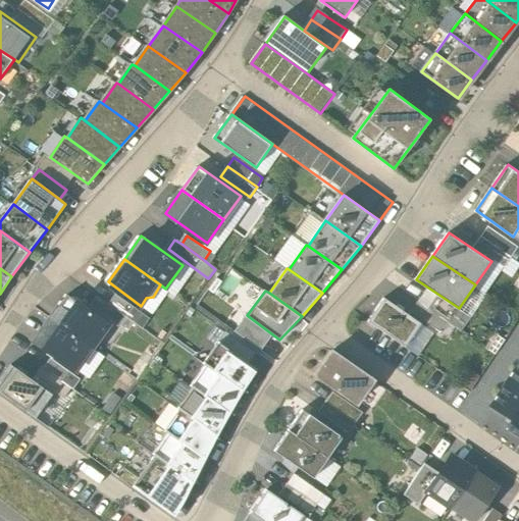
[(111,323),(68,295),(52,318),(94,348),(111,323)]
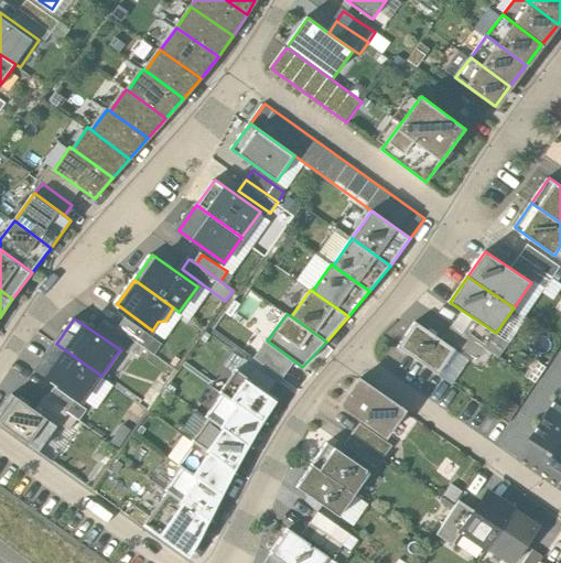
[(127,318),(119,328),(138,342),(157,355),(163,345),(127,318)]
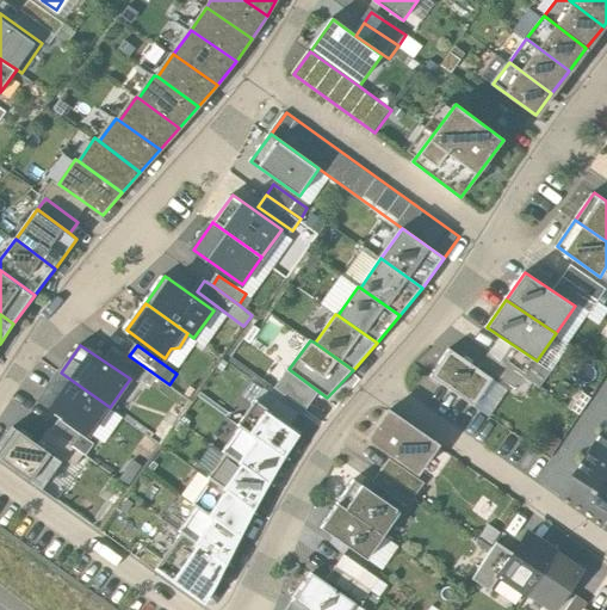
[(149,370),(129,356),(116,346),(109,358),(142,381),(149,370)]
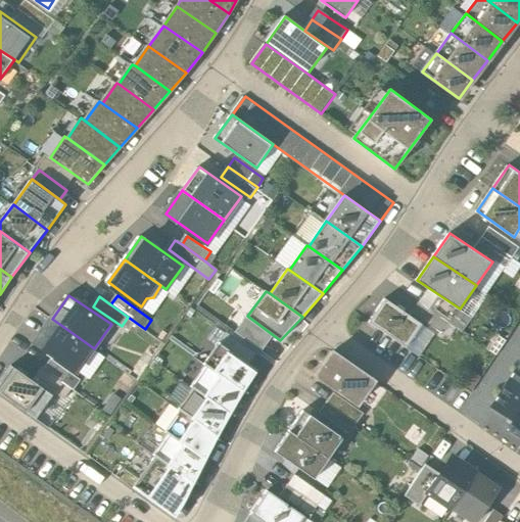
[(385,297),(369,321),(407,347),(423,324),(385,297)]
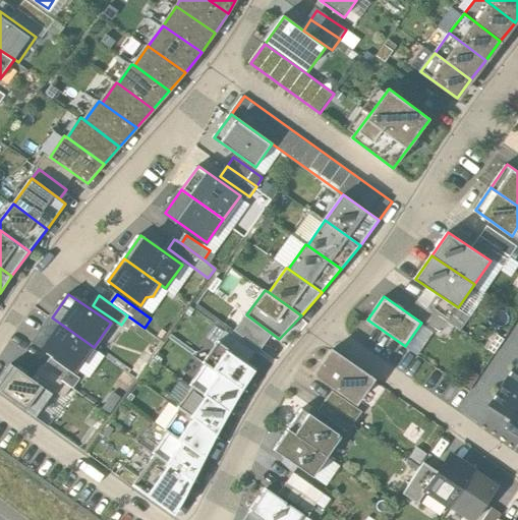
[(52,318),(36,341),(77,370),(94,347),(52,318)]
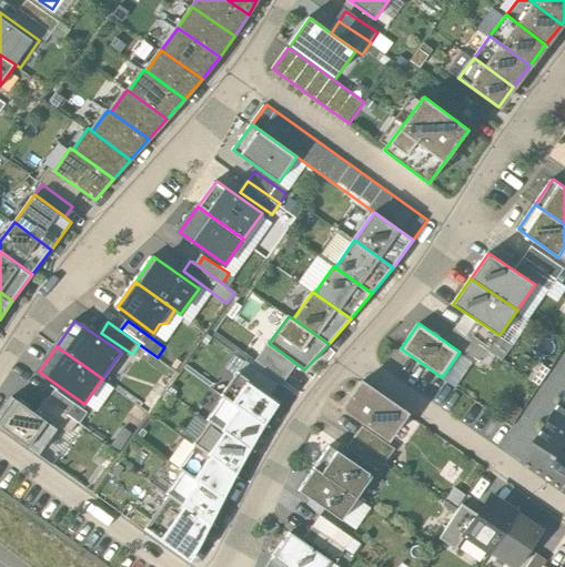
[(265,425),(281,401),(240,371),(222,395),(224,396),(265,425)]
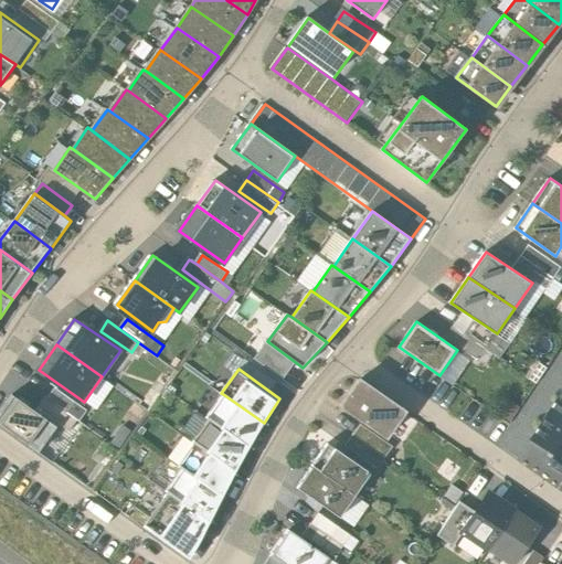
[(360,379),(342,405),(388,436),(406,411),(360,379)]
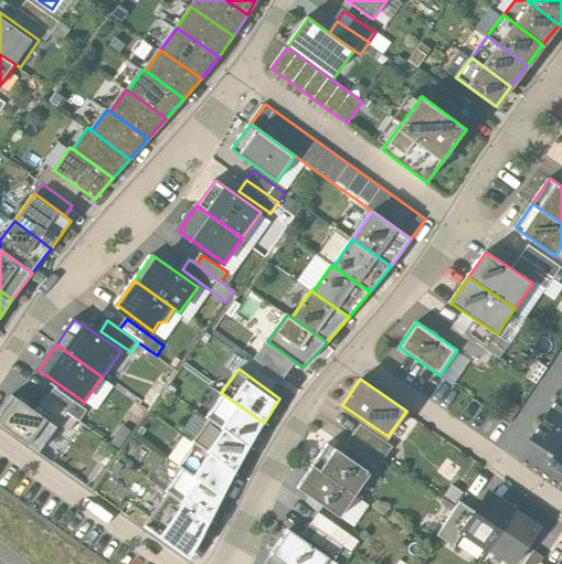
[(89,411),(57,389),(51,398),(78,418),(82,421),(89,411)]
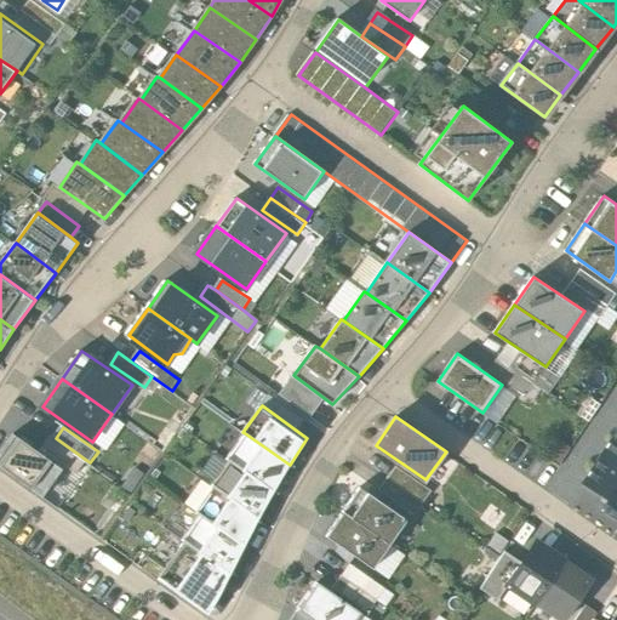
[(616,431),(604,450),(616,458),(616,431)]
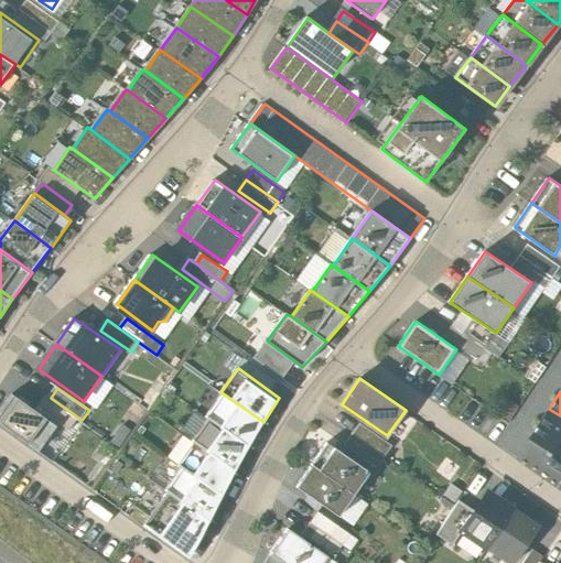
[(58,426),(13,393),(0,411),(0,421),(41,451),(58,426)]
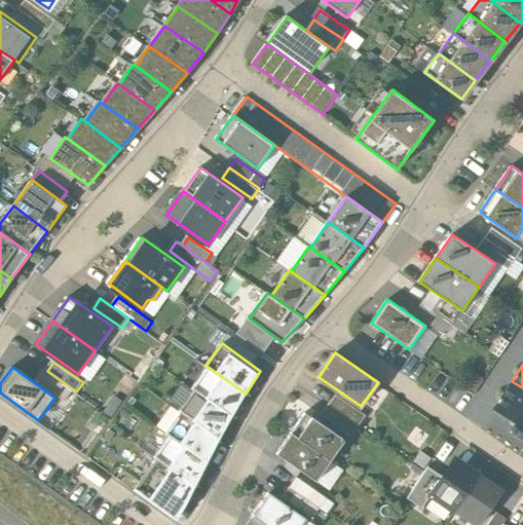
[(232,415),(246,394),(208,367),(193,387),(195,389),(232,415)]
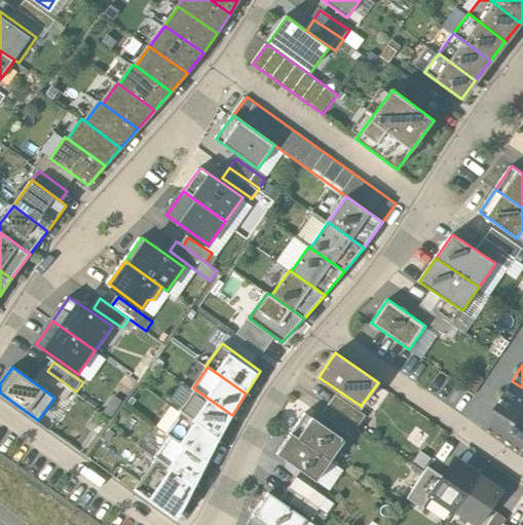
[(73,389),(47,371),(44,369),(37,379),(66,400),(73,389)]
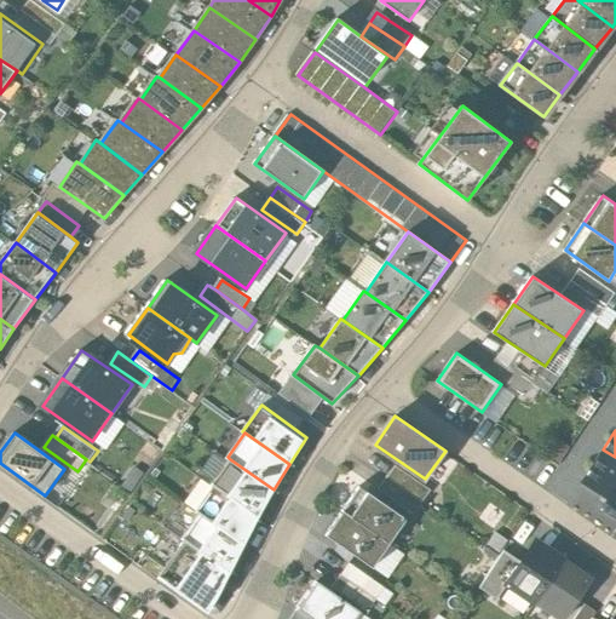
[(615,457),(603,450),(581,480),(615,503),(615,457)]
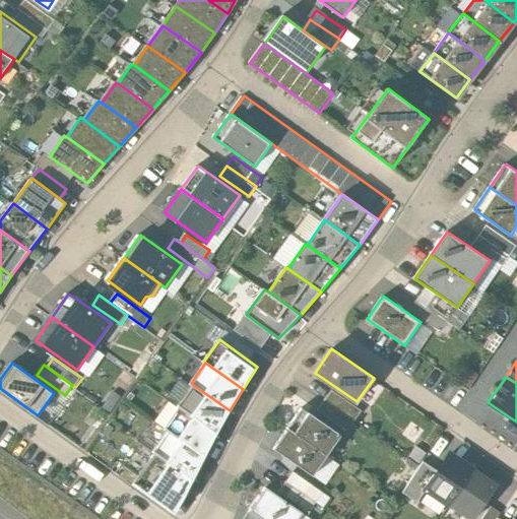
[(217,434),(230,410),(193,385),(178,405),(181,407),(217,434)]
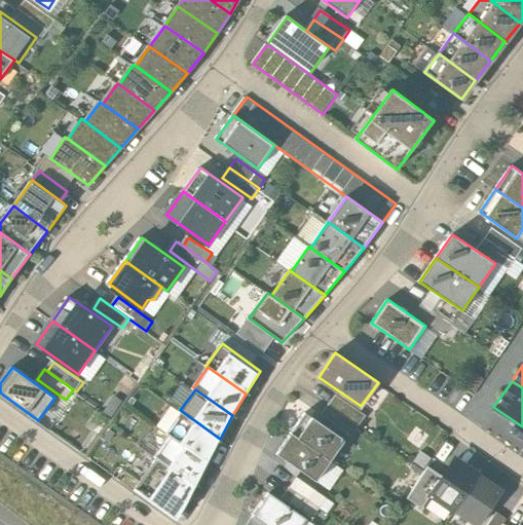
[(171,436),(208,461),(220,439),(183,412),(167,434),(171,436)]
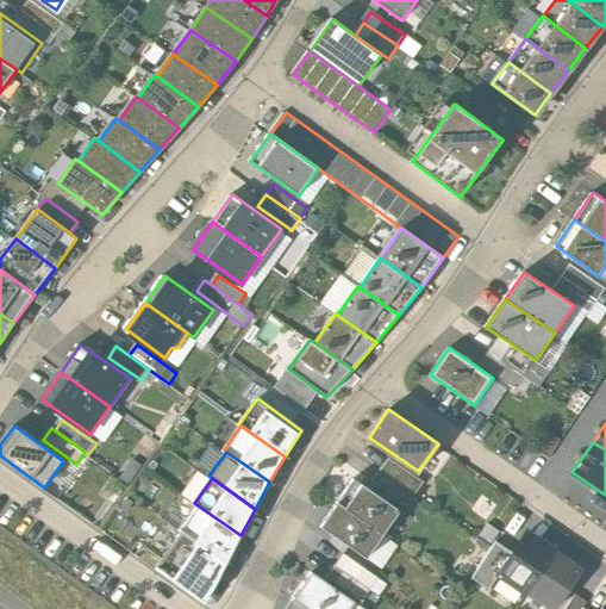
[(401,510),(355,478),(338,502),(385,534),(401,510)]
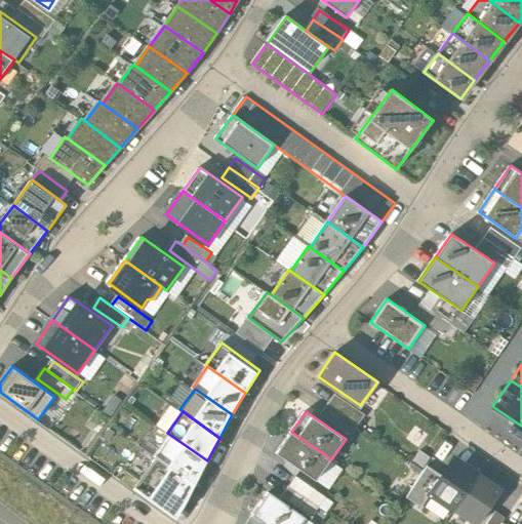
[(291,432),(277,452),(317,480),(331,459),(291,432)]
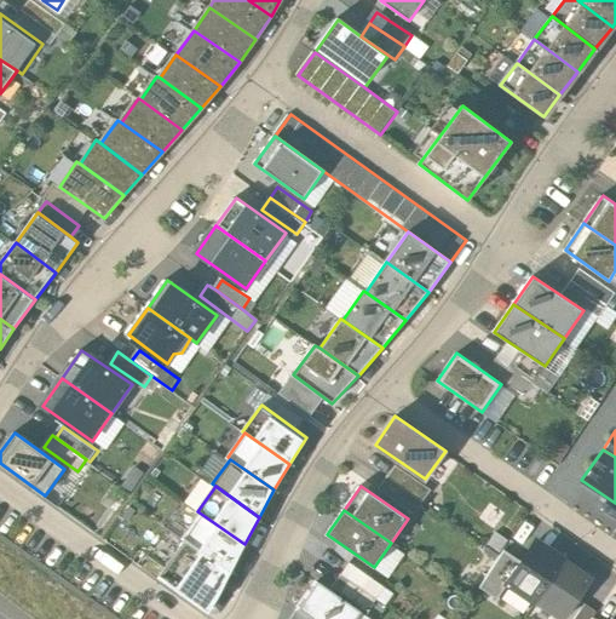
[(188,540),(230,572),(245,544),(201,514),(183,538),(188,540)]
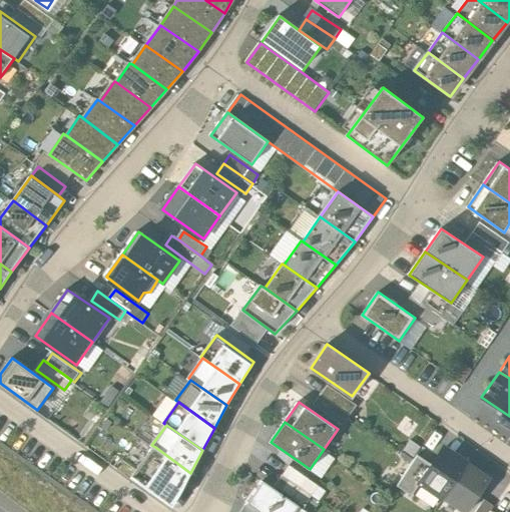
[(190,473),(155,447),(137,472),(177,500),(190,473)]
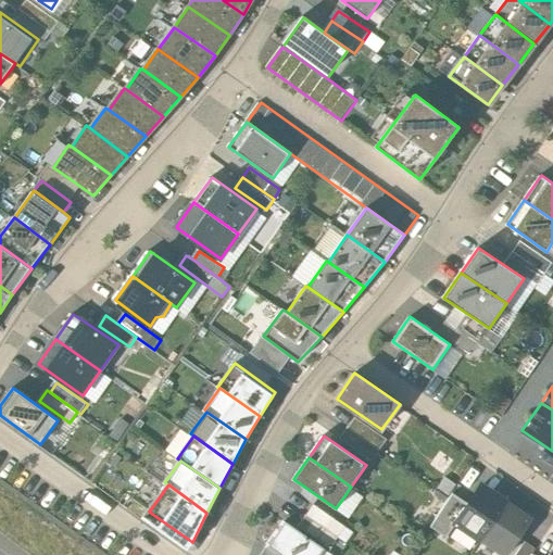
[(508,503),(481,486),(456,522),(484,540),(508,503)]
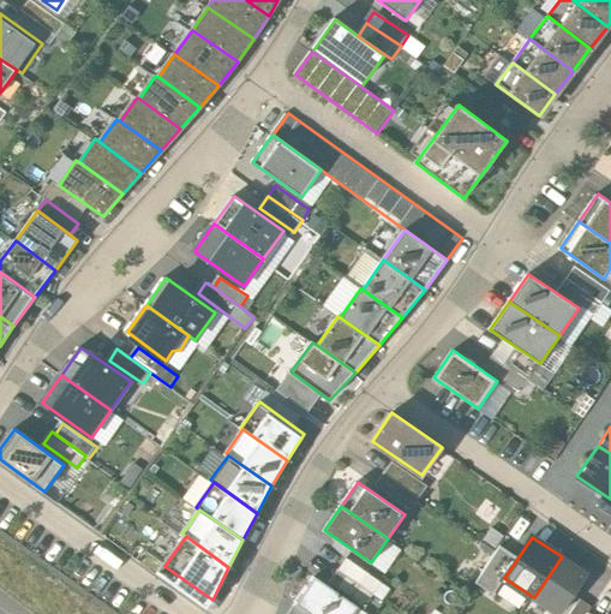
[(558,613),(561,613),(588,574),(562,556),(534,597),(558,613)]
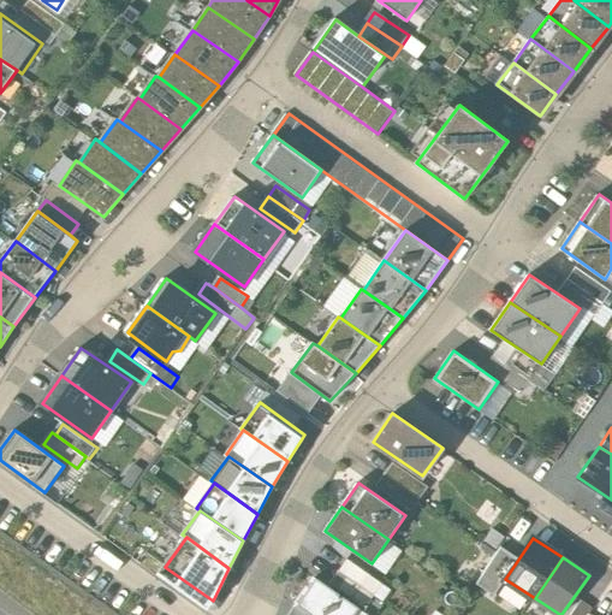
[(316,577),(297,605),(310,614),(354,614),(360,608),(316,577)]
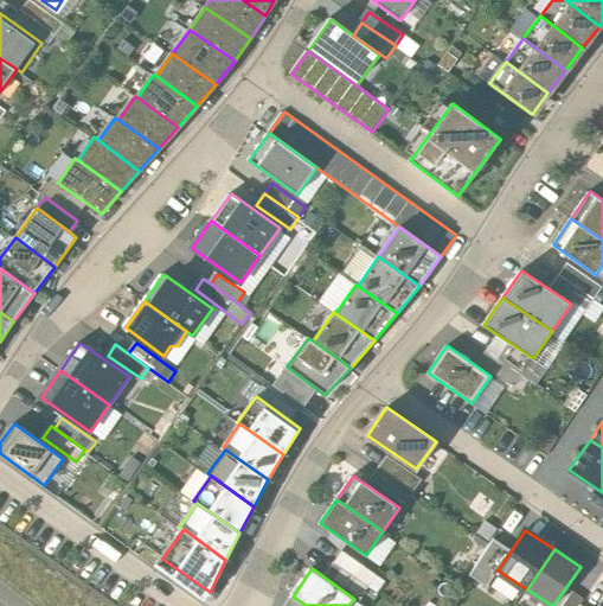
[(573,605),(582,595),(568,587),(555,605),(573,605)]
